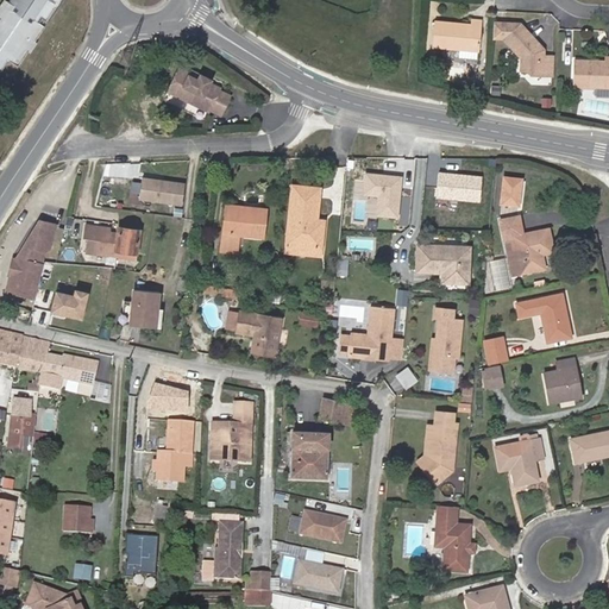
[(61,0),(11,0),(10,2),(4,0),(0,6),(0,74),(10,62),(18,67),(27,52),(31,55),(37,44),(35,42),(43,27),(38,23),(41,18),(48,22),(61,0)]
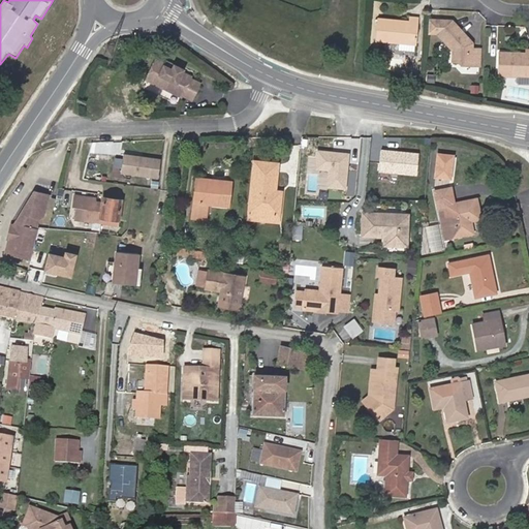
[(404,44),(423,45),(424,22),(424,20),(414,19),(414,22),(382,21),(381,43),(404,44)]
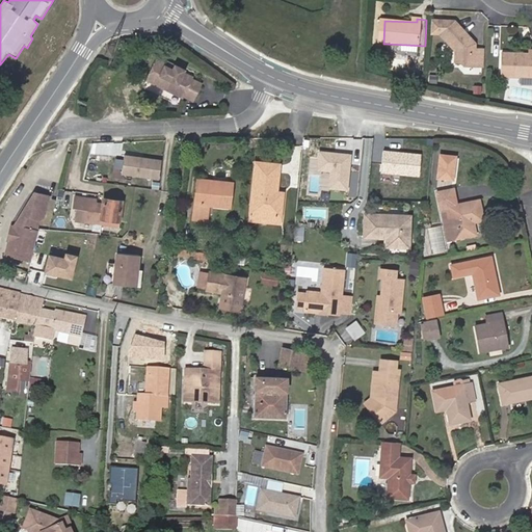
[(459,20),(445,32),(460,49),(460,60),(466,61),(469,65),(487,65),(488,48),(480,47),(480,42),(459,20)]
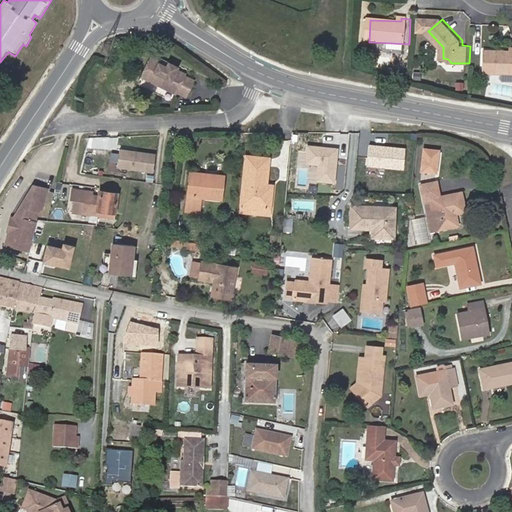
[(487,50),(486,74),(506,74),(511,73),(511,47),(511,51),(487,50)]
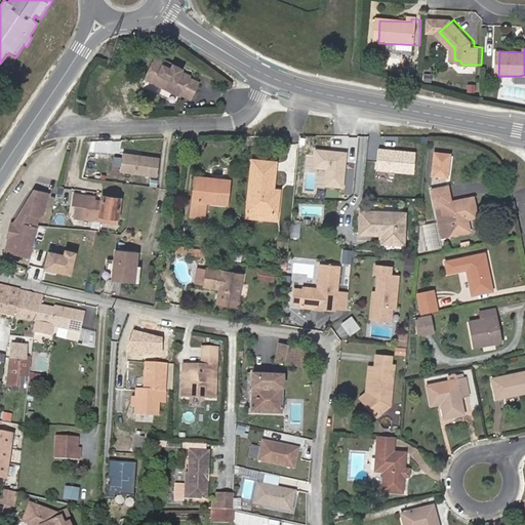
[(169,68),(170,66),(161,61),(160,64),(150,59),(149,63),(140,79),(177,96),(178,94),(189,98),(196,83),(187,78),(187,76),(176,72),(168,69),(169,68)]
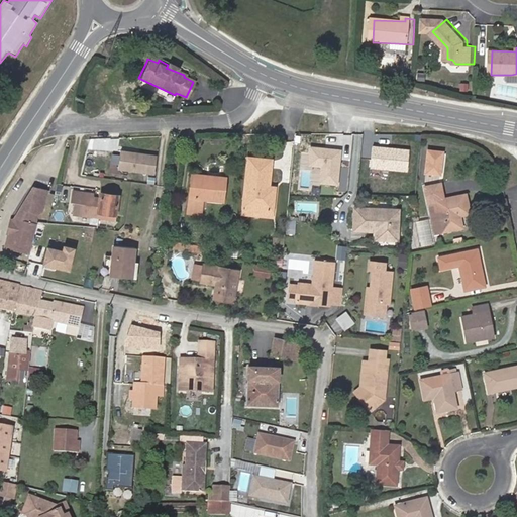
[(341,149),(309,145),(307,165),(321,167),(320,184),(337,186),(341,149)]
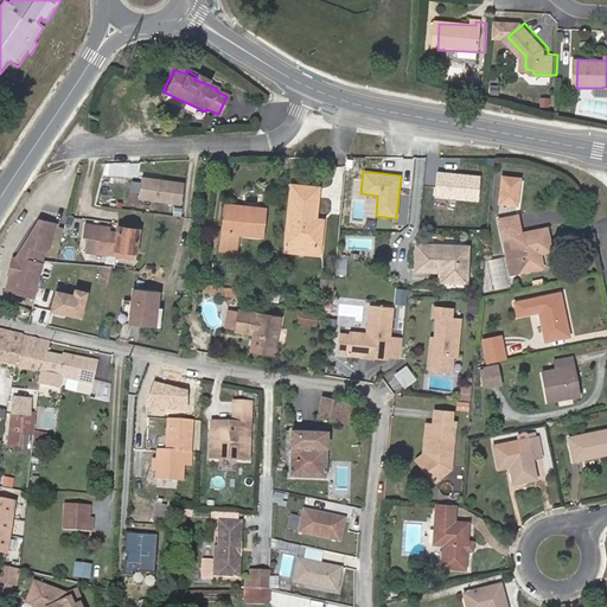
[(481,177),(436,172),(434,198),(479,203),(481,177)]
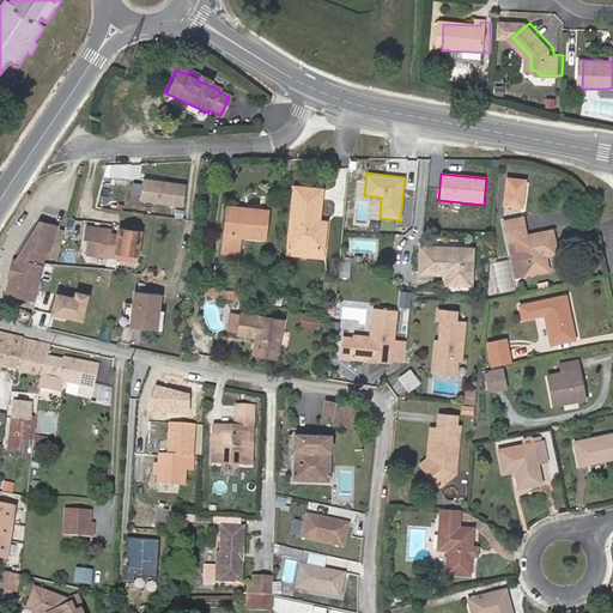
[(141,201),(184,206),(187,184),(144,180),(141,201)]
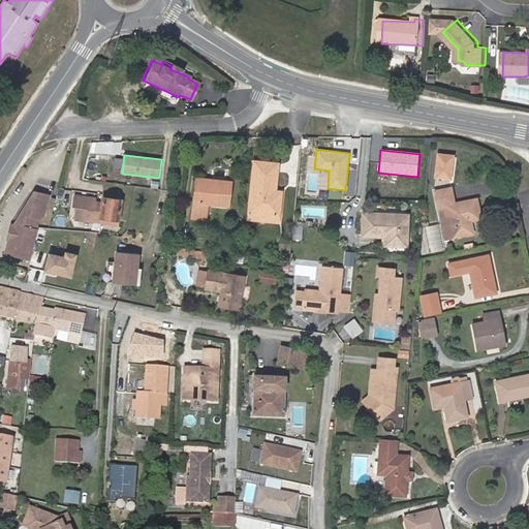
[(279,164),(254,161),(248,219),(279,222),(282,192),(276,191),(279,164)]
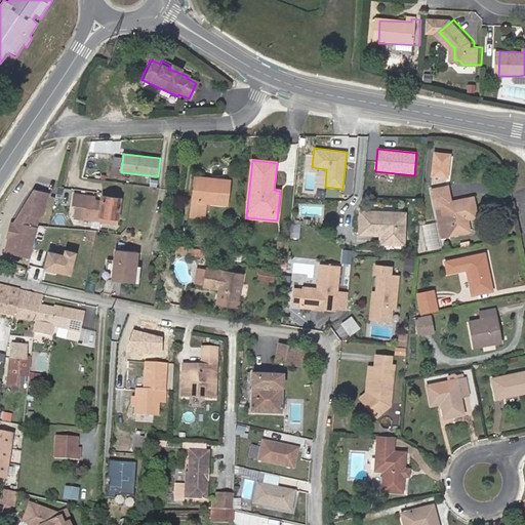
[(437,176),(439,186),(447,185),(445,175),(437,176)]
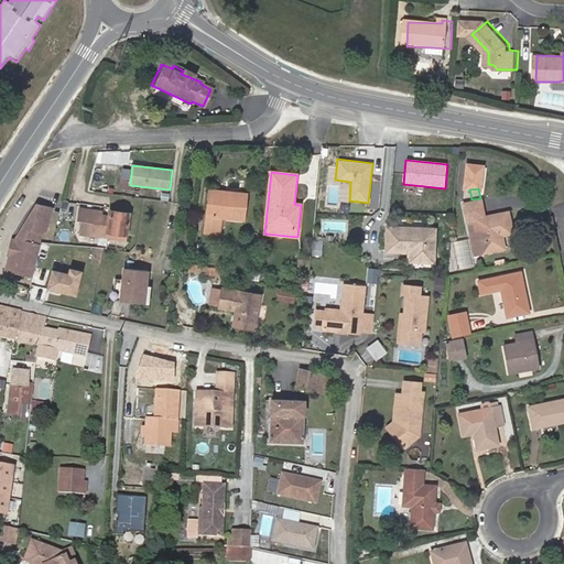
[(246,199),(208,195),(204,232),(219,234),(221,218),(243,220),(246,199)]
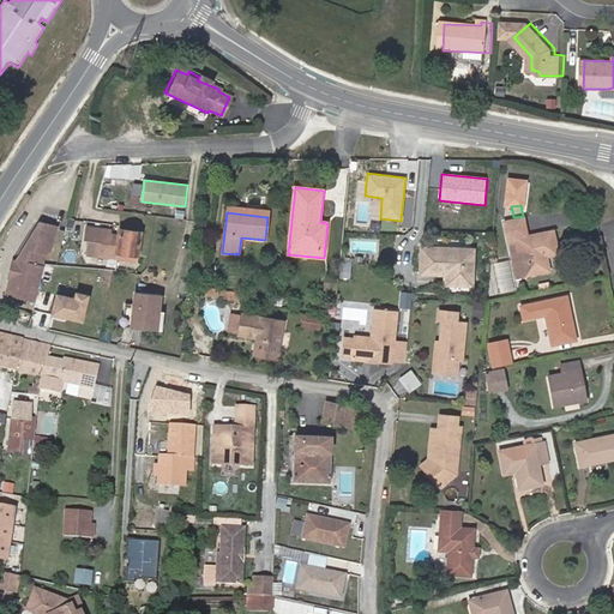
[(523,218),(506,222),(513,256),(523,254),(528,277),(551,272),(548,258),(559,256),(554,230),(528,236),(523,218)]
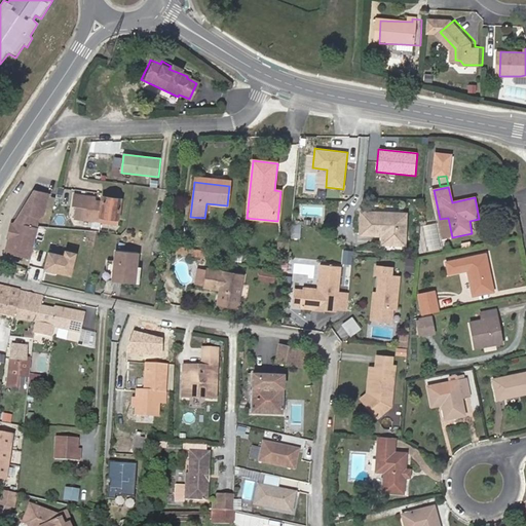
[(48,194),(34,190),(14,223),(14,224),(10,240),(6,256),(29,262),(38,226),(36,224),(38,218),(42,215),(48,194)]
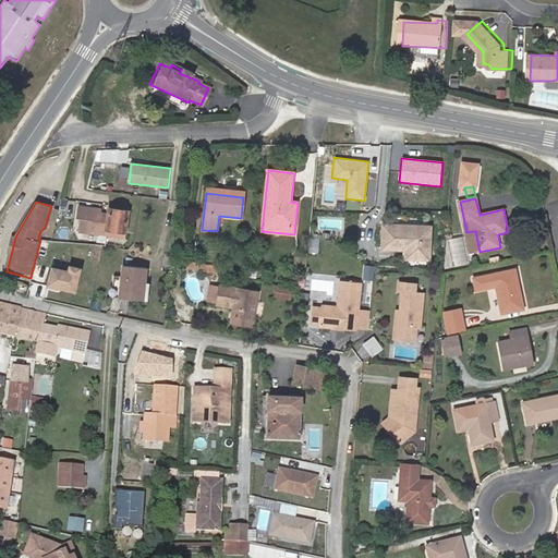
[(100,209),(87,207),(86,213),(84,213),(80,215),(79,223),(81,228),(84,228),(84,232),(124,238),(129,211),(109,208),(108,214),(100,213),(100,209)]
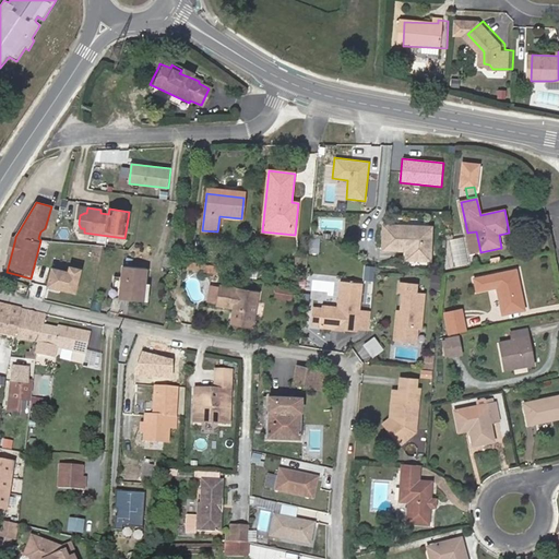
[(406,259),(429,260),(431,226),(383,225),(382,250),(406,250),(406,259)]
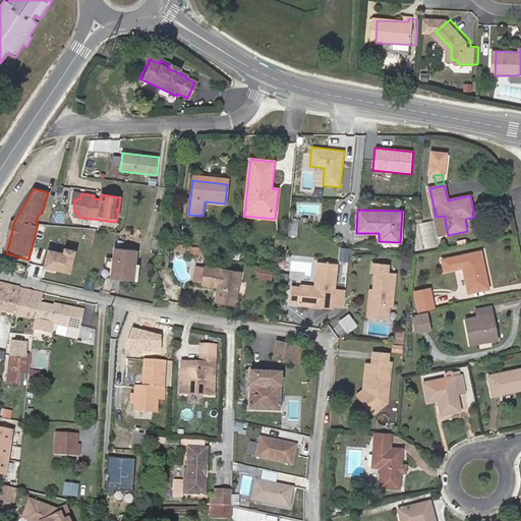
[(422,221),(424,246),(439,245),(438,226),(436,227),(435,220),(422,221)]
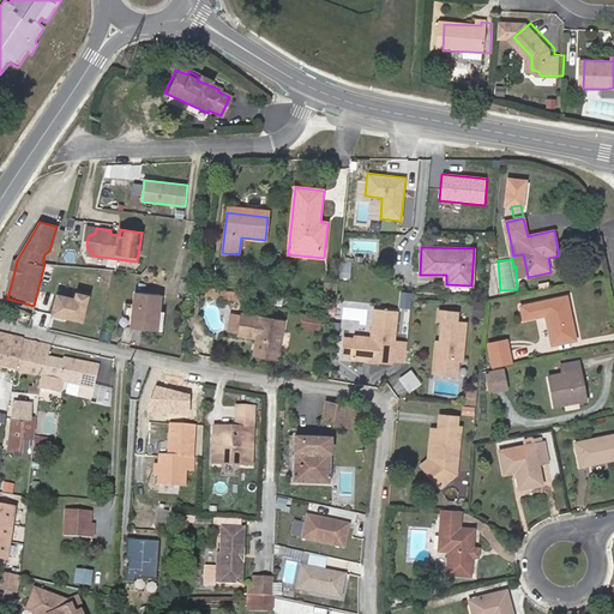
[(337,296),(338,283),(325,282),(324,295),(337,296)]
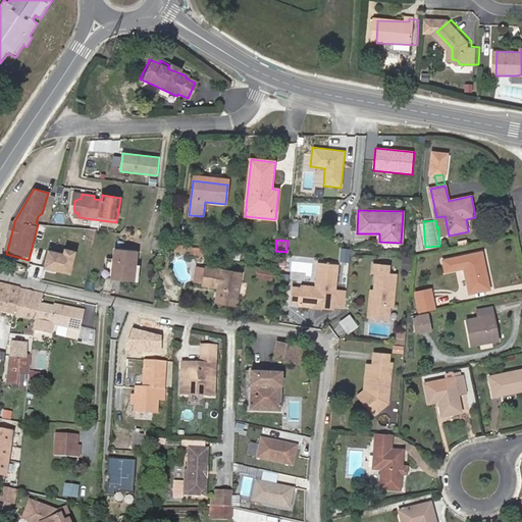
[(174,252),(194,255),(195,248),(176,244),(174,252)]
